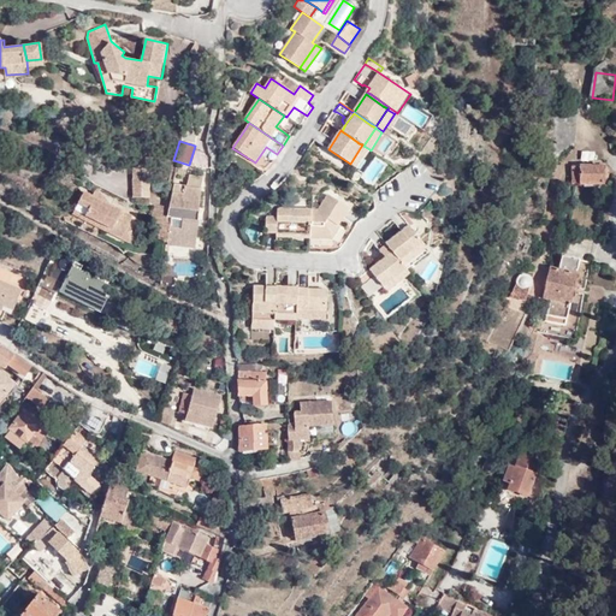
[(362,144),(350,164),(356,169),(369,150),(363,147),(363,146),(362,144)]
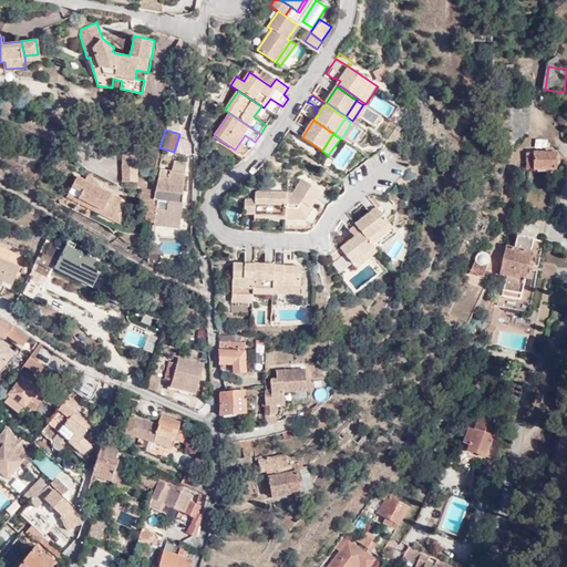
[(122,151),(122,181),(136,181),(136,155),(122,151)]
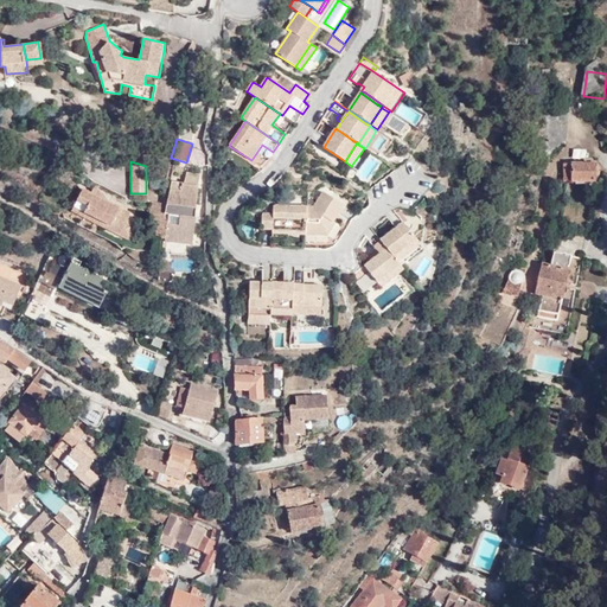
[(593,181),(594,164),(564,164),(563,180),(593,181)]
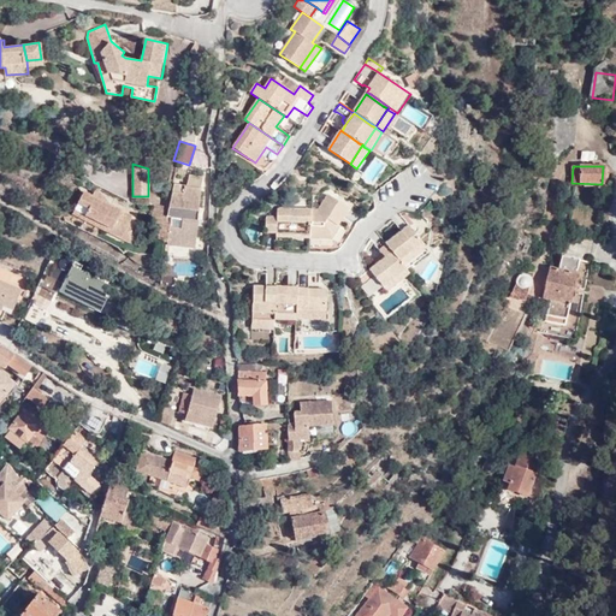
[(164,238),(170,240),(195,242),(197,224),(191,224),(193,217),(197,217),(199,206),(197,205),(201,182),(197,182),(200,175),(188,172),(187,183),(173,181),(170,200),(172,201),(169,214),(169,218),(166,226),(164,238)]
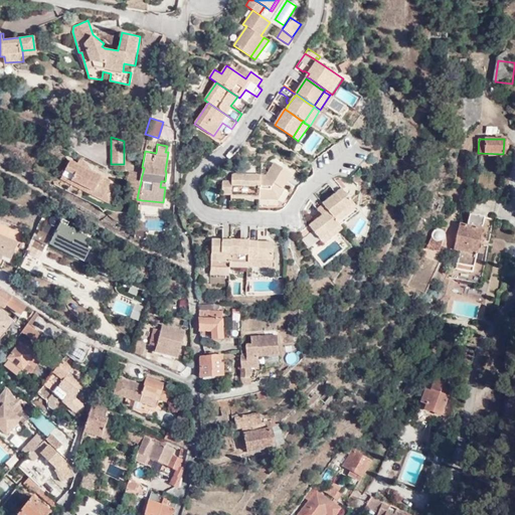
[(91,194),(100,198),(107,185),(110,179),(69,158),(61,173),(93,190),(91,194)]
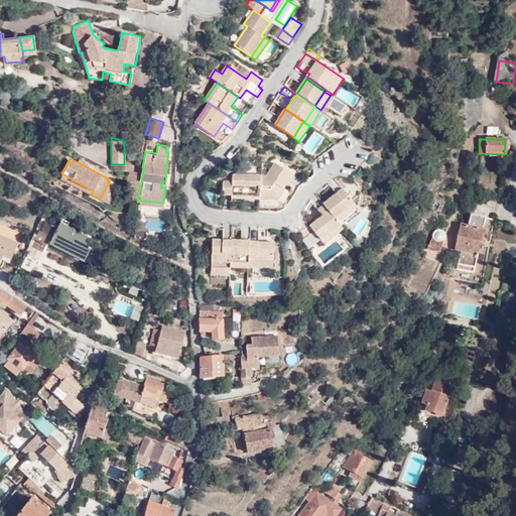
[(265,176),(260,176),(259,198),(276,199),(282,189),(283,189),(291,175),(273,164),(265,176)]
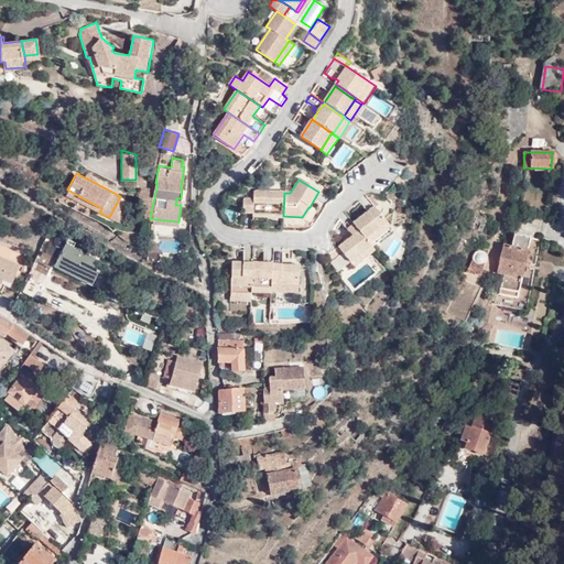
[(145,198),(144,206),(152,207),(154,199),(150,199),(152,187),(139,186),(137,197),(145,198)]
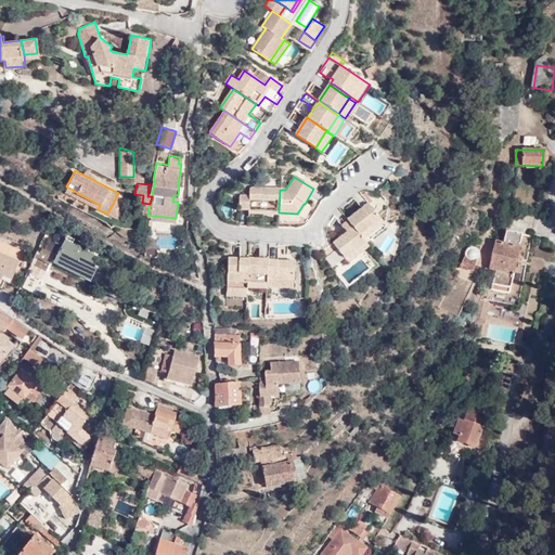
[(64,191),(98,209),(100,205),(66,186),(64,191)]
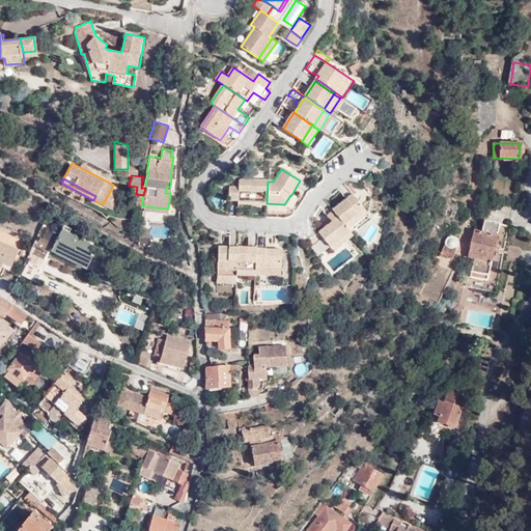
[(267,203),(268,182),(249,180),(243,180),(240,180),(238,182),(238,189),(228,189),(228,202),(238,202),(238,205),(252,206),(252,203),(267,203)]
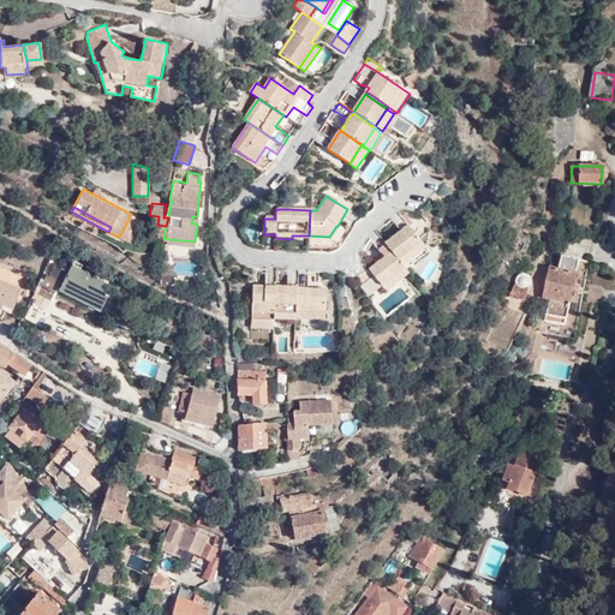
[(127,221),(119,237),(129,242),(137,227),(127,221)]
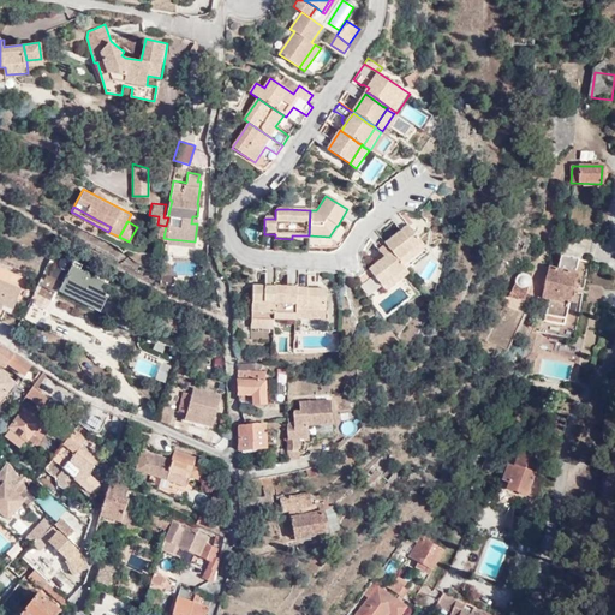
[(156,239),(163,240),(163,238),(166,226),(157,225),(156,239)]
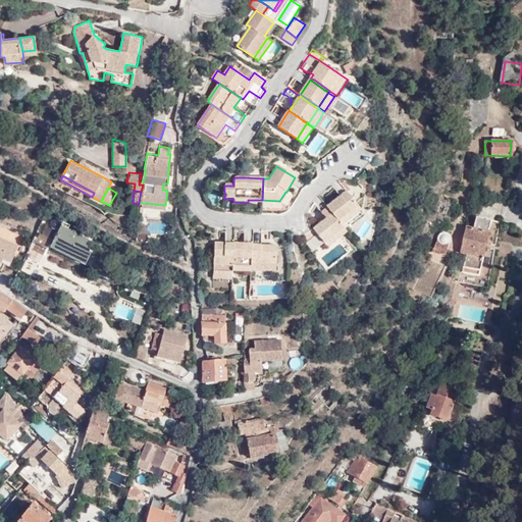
[(262,204),(281,204),(289,194),(286,192),(285,192),(279,201),(262,200),(262,204)]
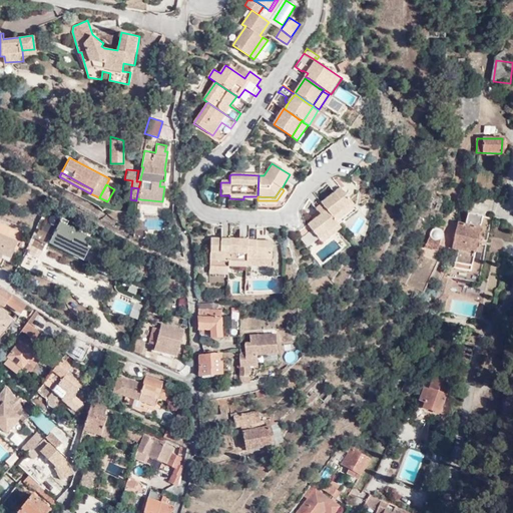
[(326,210),(336,222),(344,215),(341,211),(352,202),(341,188),(321,204),(326,210)]
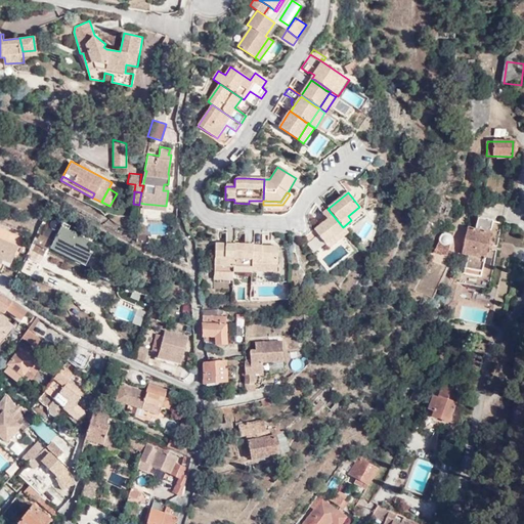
[(328,209),(322,203),(316,208),(326,220),(333,215),(328,209)]
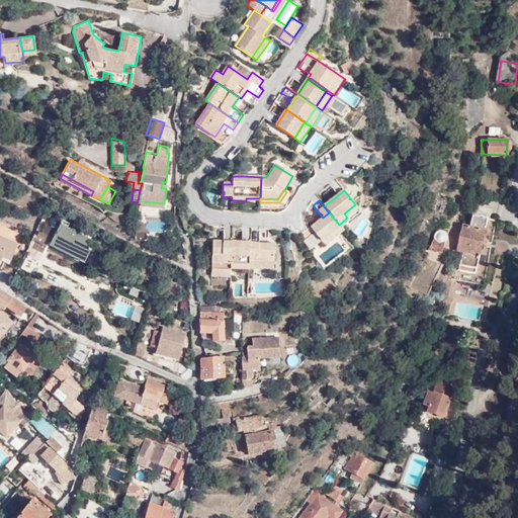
[(344,213),(347,218),(358,208),(355,204),(344,213)]
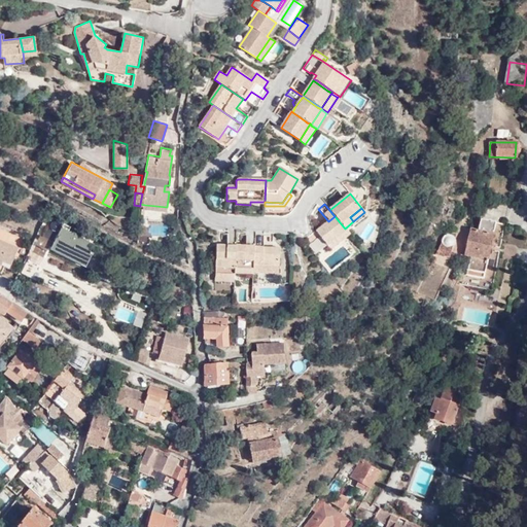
[(319,236),(327,246),(347,231),(345,229),(335,216),(328,221),(316,232),(319,236)]
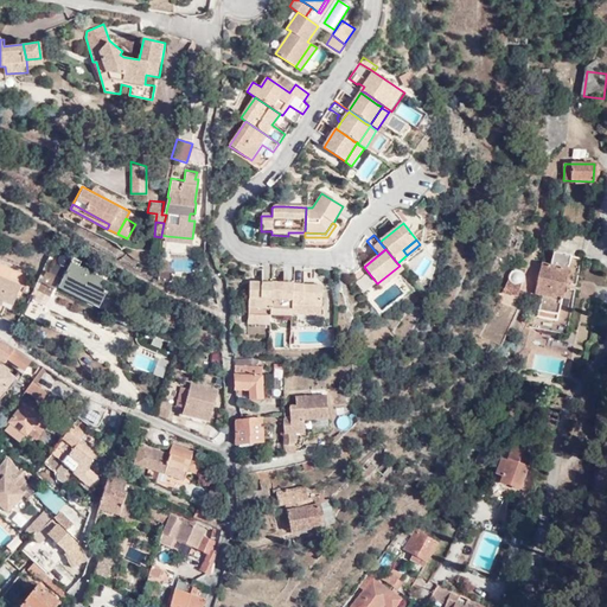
[(556,320),(570,256),(551,253),(549,266),(536,263),(529,292),(535,294),(534,304),(540,305),(537,317),(556,320)]
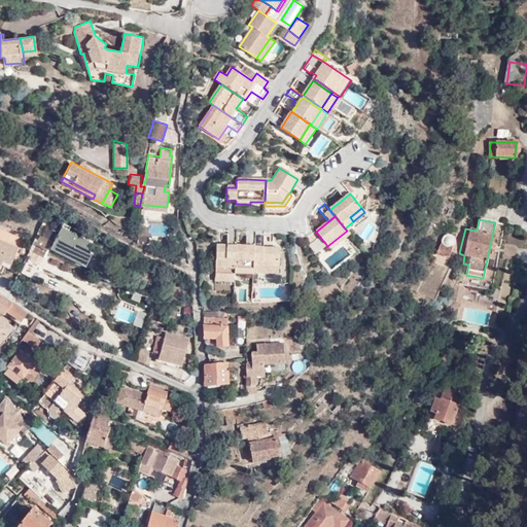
[(53,246),(88,264),(93,253),(91,251),(94,243),(68,232),(70,226),(64,223),(58,235),(46,229),(42,237),(54,243),(53,246)]
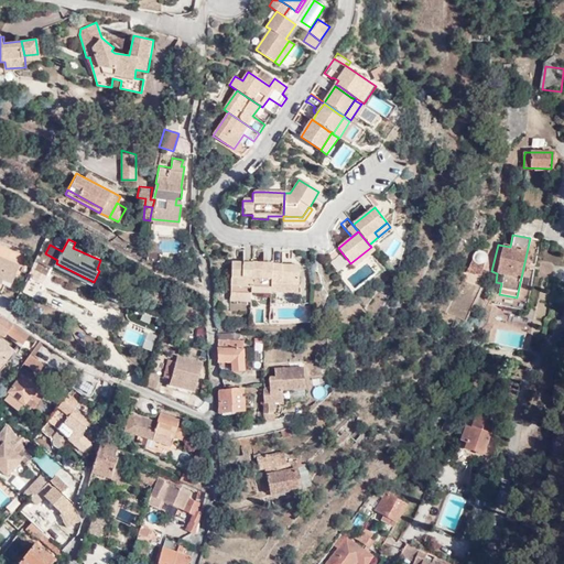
[(324,258),(328,262),(342,252),(338,248),(337,247),(324,258)]
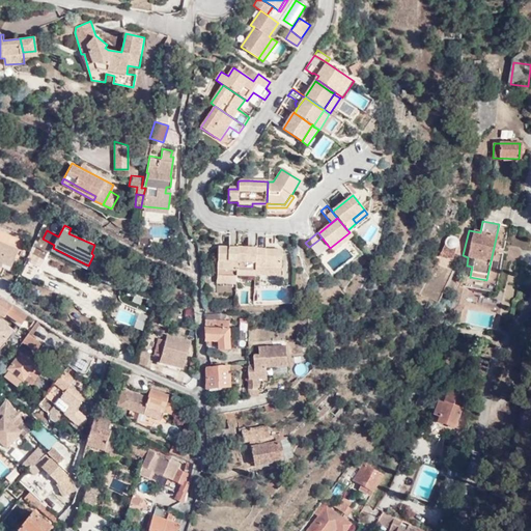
[(333,252),(352,235),(350,232),(330,248),(333,252)]
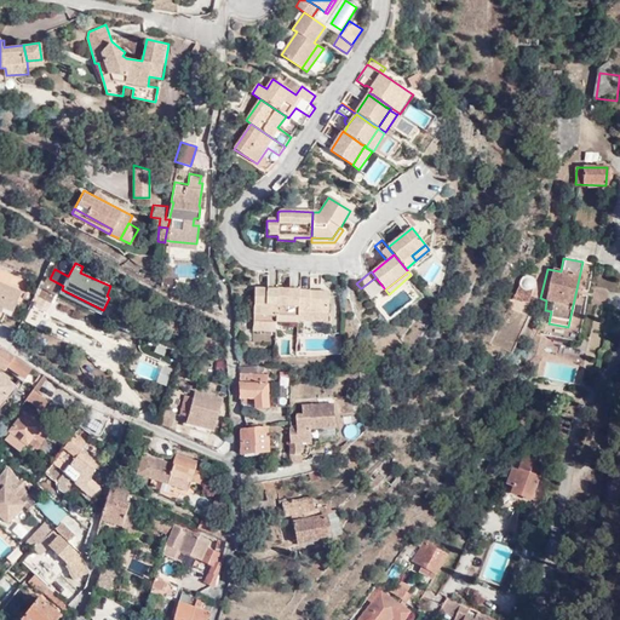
[(268,288),(276,288),(277,274),(268,274),(268,288)]
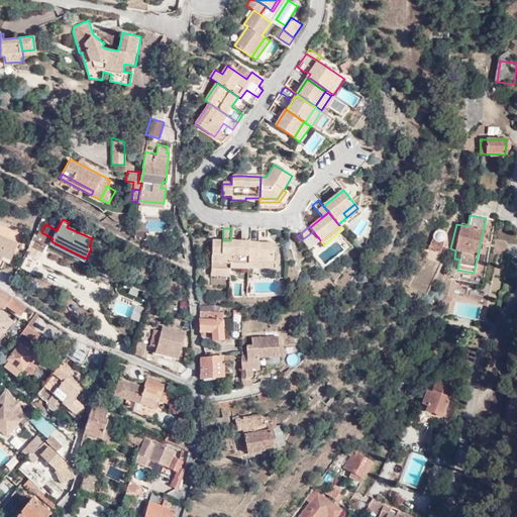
[(433,252),(439,252),(441,243),(444,240),(444,235),(442,232),(439,230),(436,230),(432,232),(430,235),(431,239),(426,250),(433,252)]
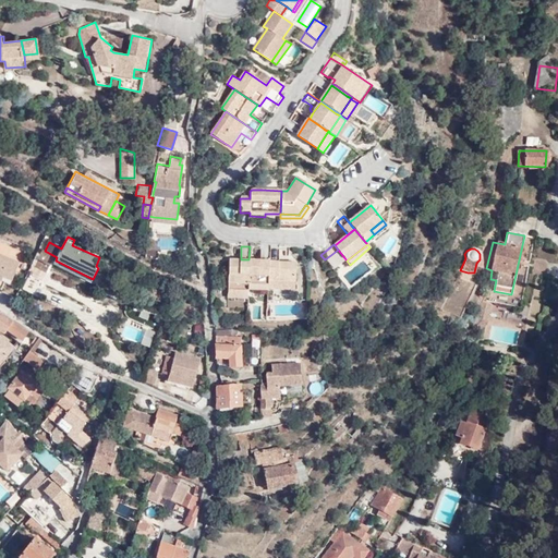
[(0,288),(3,289),(5,281),(14,286),(17,281),(13,280),(21,262),(0,253),(0,288)]
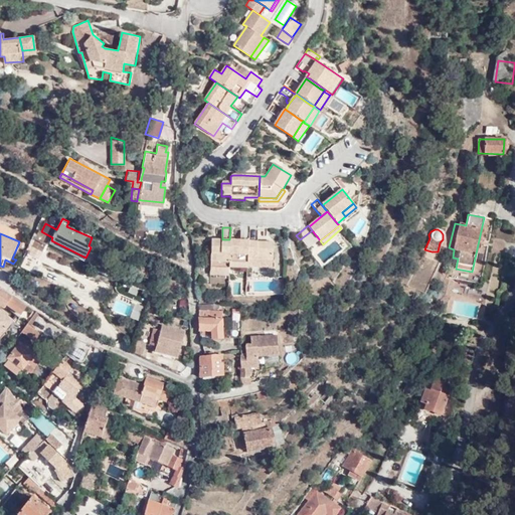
[(228,265),(229,241),(229,239),(222,239),(211,239),(210,270),(228,271),(228,270),(228,265)]
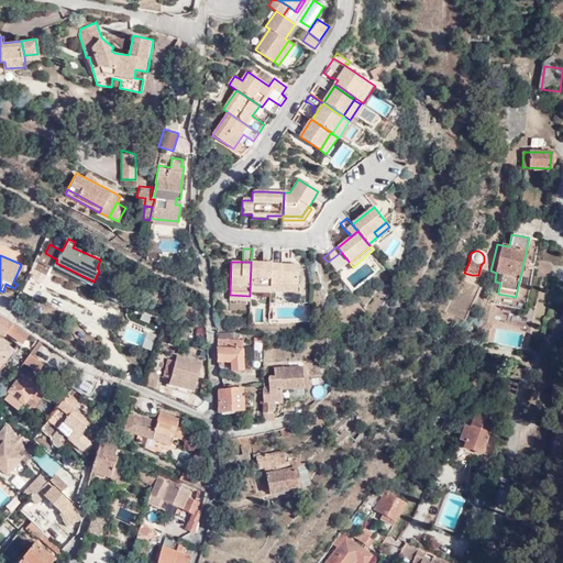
[(271,283),(272,264),(272,263),(251,262),(251,264),(250,289),(250,295),(250,296),(251,296),(251,294),(251,287),(271,288),(271,283)]
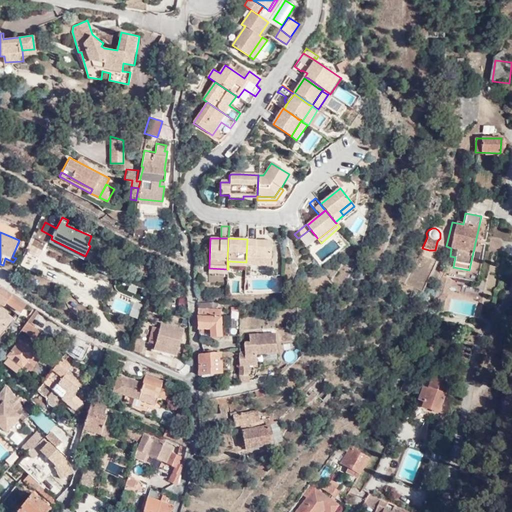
[(84,259),(85,256),(51,239),(50,243),(84,259)]
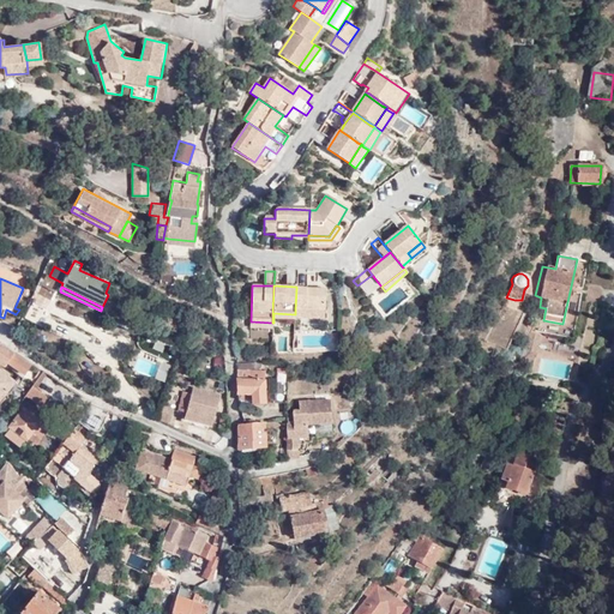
[(325,308),(326,289),(296,288),(295,308),(325,308)]
